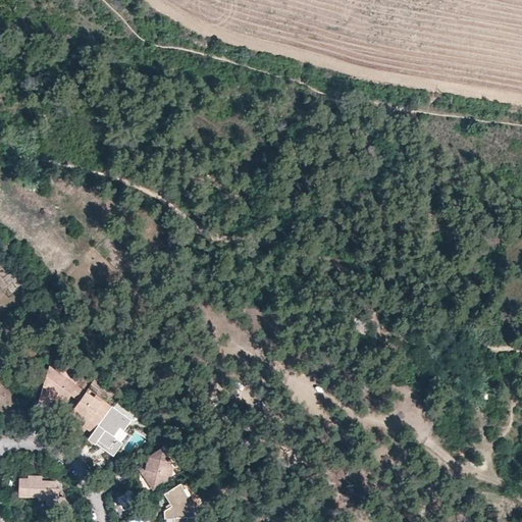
[(65,403),(70,396),(79,401),(85,393),(49,369),(38,402),(46,407),(54,395),(65,403)]
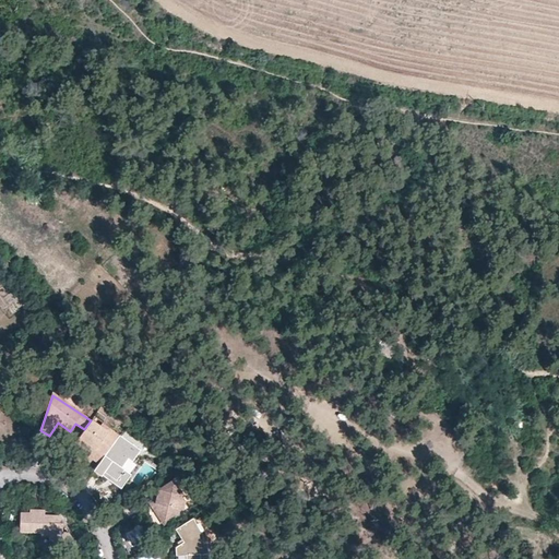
[(115,441),(106,435),(109,429),(102,424),(99,426),(91,420),(84,429),(79,437),(94,448),(91,452),(88,456),(99,463),(115,441)]
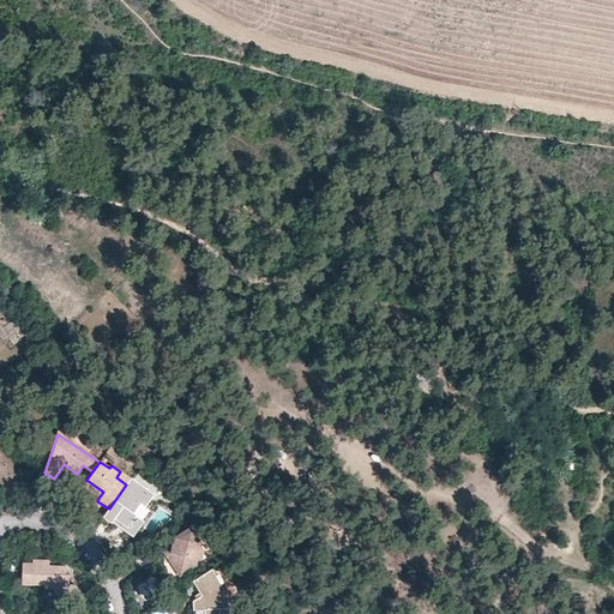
[(137,516),(134,513),(140,504),(145,506),(154,494),(131,477),(131,479),(126,485),(109,509),(101,521),(109,527),(113,522),(115,518),(136,533),(142,524),(134,518),(137,516)]
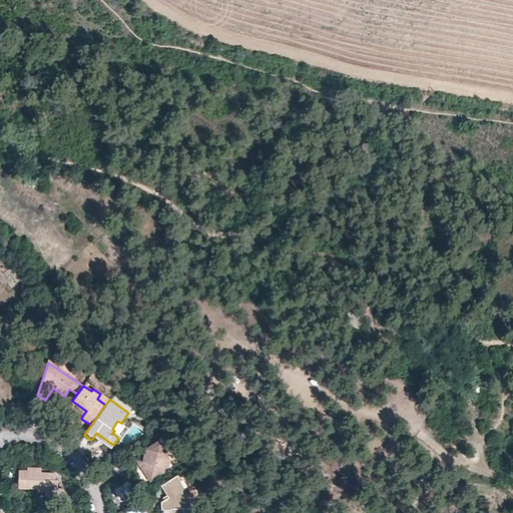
[(96,433),(94,436),(111,448),(113,445),(96,433)]
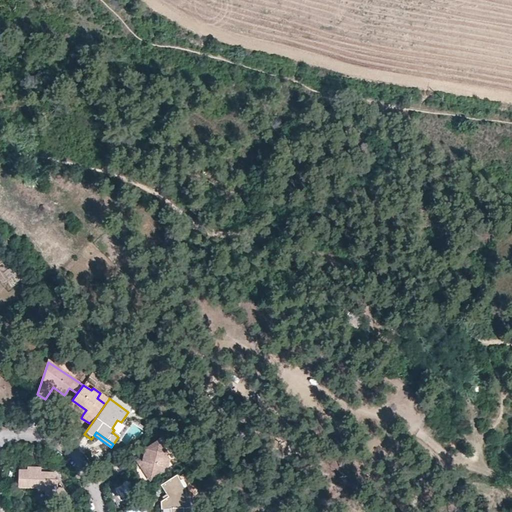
[(165,451),(158,441),(142,450),(142,459),(141,462),(145,463),(145,464),(165,451)]
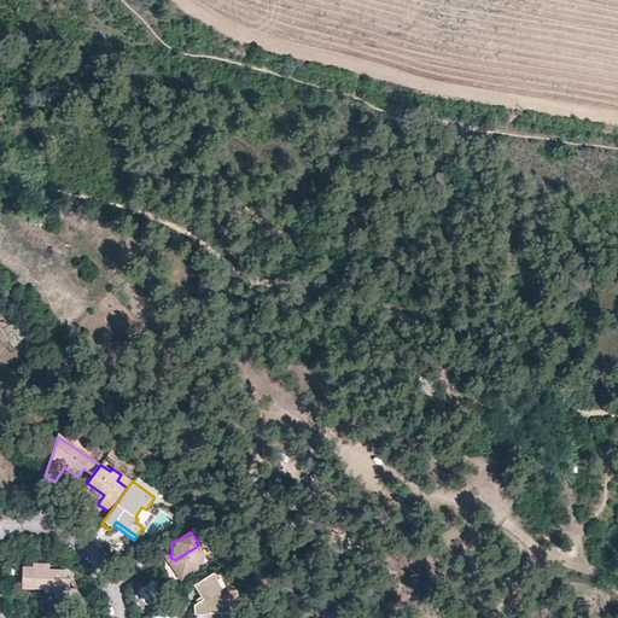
[(179,577),(192,569),(193,560),(202,561),(203,552),(200,552),(200,547),(199,544),(175,560),(174,569),(179,577)]
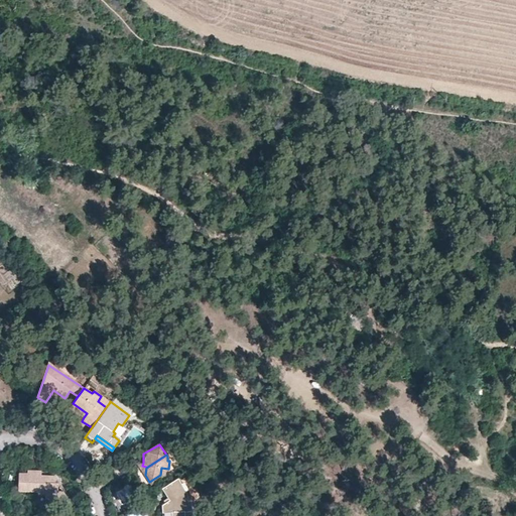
[(49,482),(49,475),(41,475),(41,471),(27,470),(27,474),(18,474),(18,491),(38,491),(38,493),(46,493),(46,502),(71,502),(63,490),(57,490),(58,482),(49,482)]
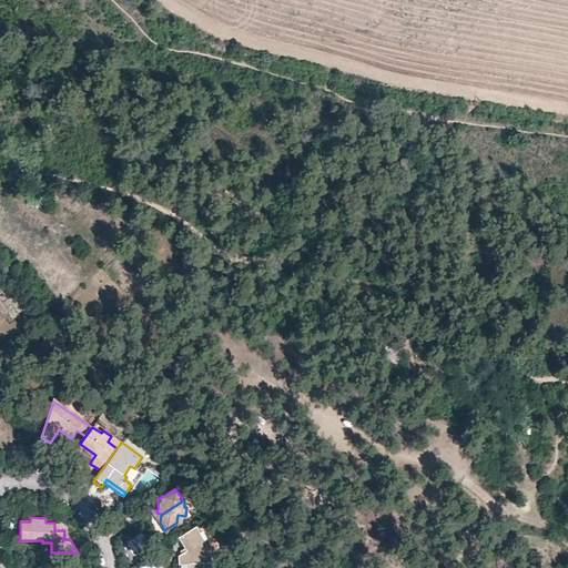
[(178,537),(186,550),(178,556),(179,565),(189,564),(189,567),(203,567),(203,563),(206,563),(206,551),(205,543),(205,540),(208,539),(202,531),(199,533),(195,526),(178,537)]
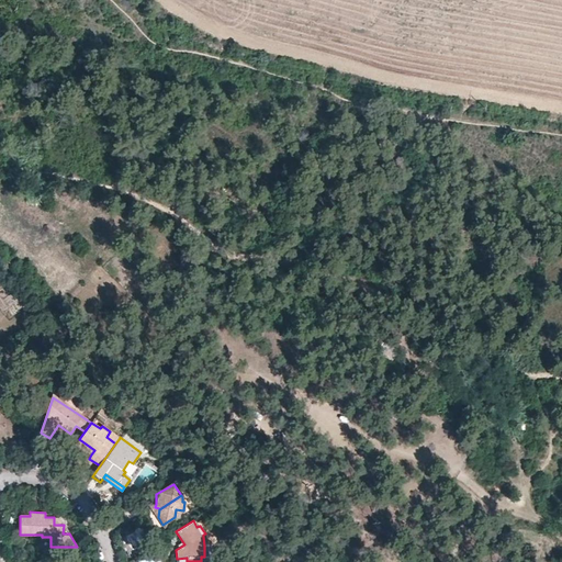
All buildings are outlined.
